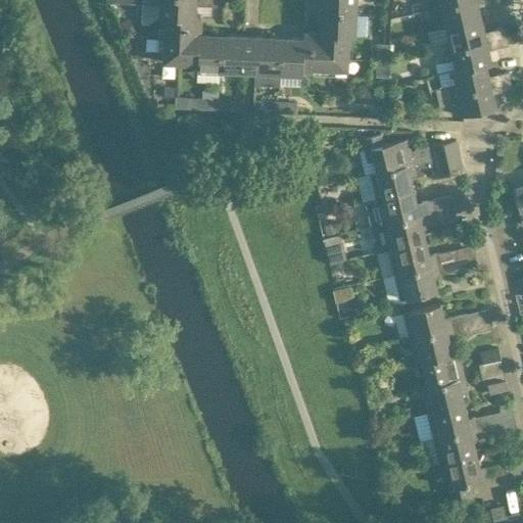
[(141,0),(141,2),(142,2),(141,22),(148,22),(158,15),(159,15),(165,16),(195,17),(195,4),(204,5),(217,5),(217,0),(141,0)]
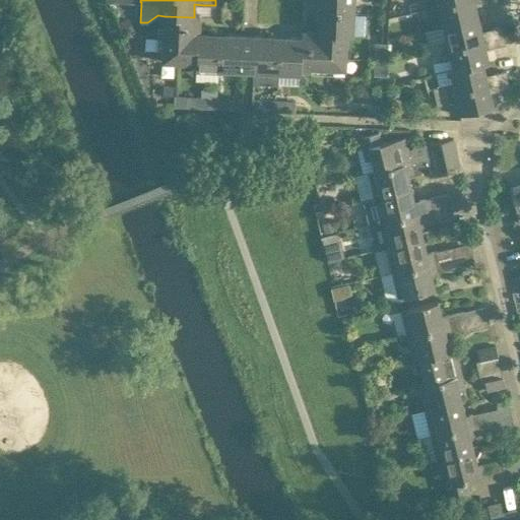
[(318,0),(318,11),(353,12),(353,0),(318,0)]
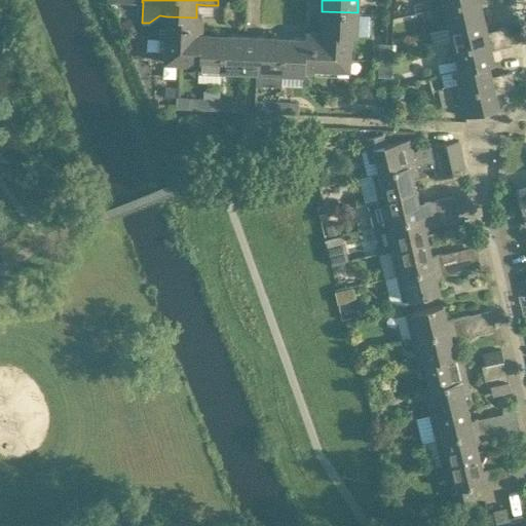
[(424,0),(423,0),(425,9),(465,0),(424,0)]
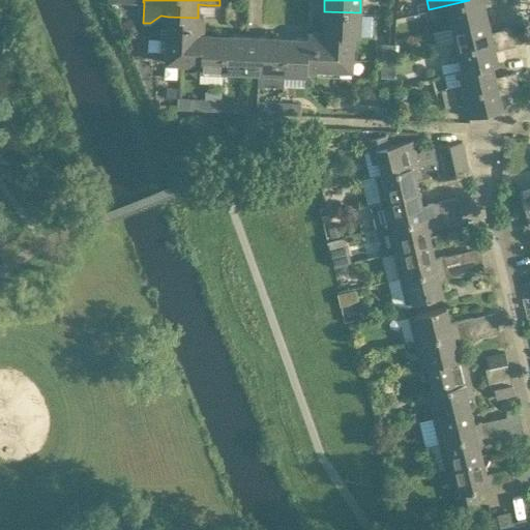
[(449,15),(452,27),(488,19),(484,6),(505,1),(504,0),(469,0),(429,9),(431,19),(449,15)]
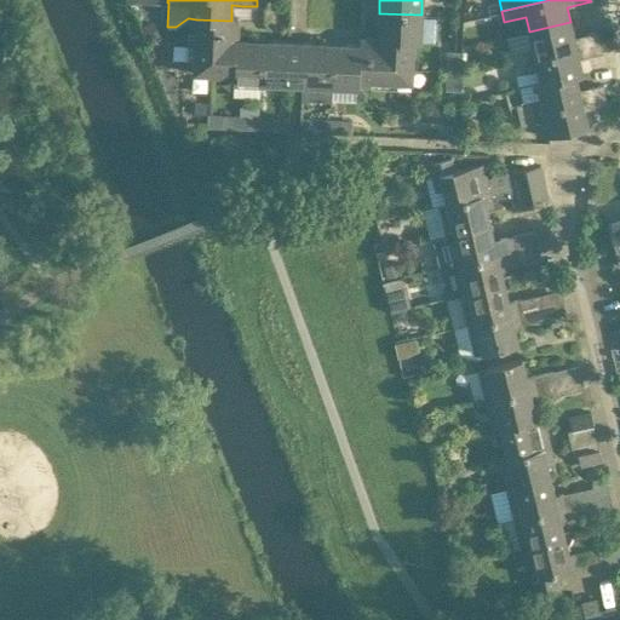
[(499,3),(487,6),(489,13),(500,11),(499,3)]
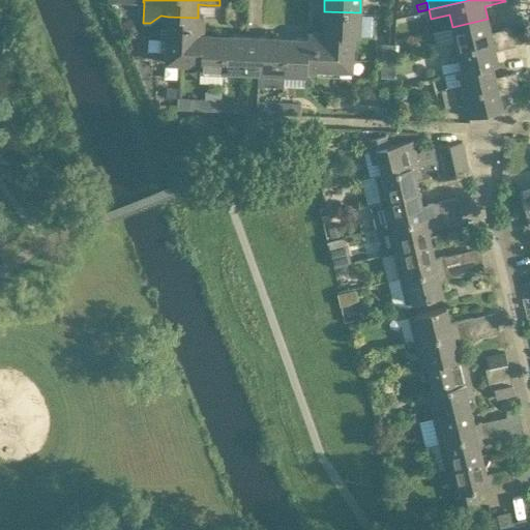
[(323,32),(323,34),(353,35),(359,35),(360,12),(324,11),(323,32)]
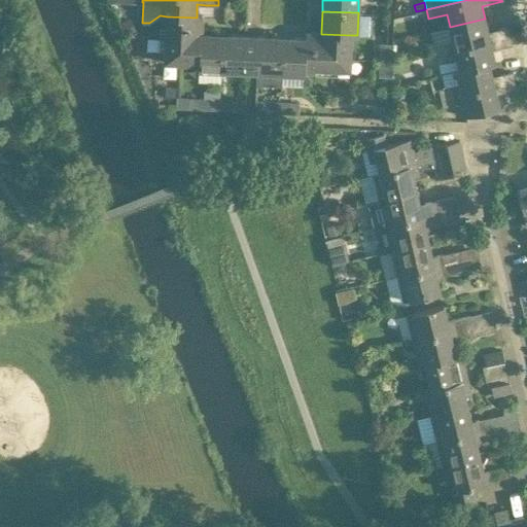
[(199,69),(200,69),(202,33),(203,19),(197,18),(167,16),(165,61),(199,63),(199,69)]
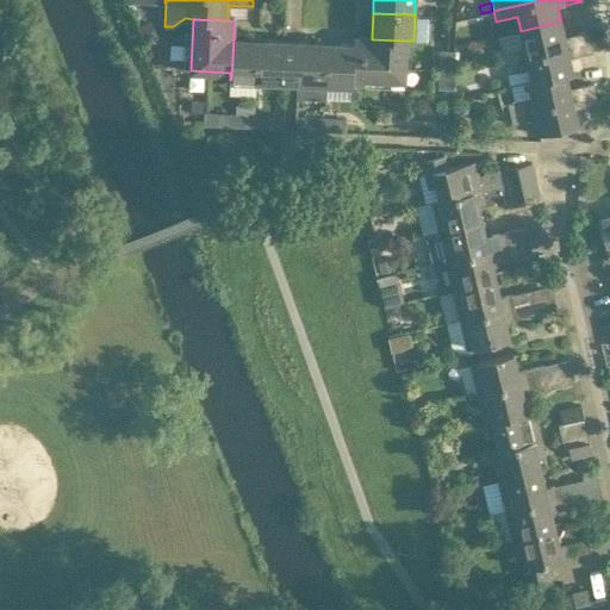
[(150,22),(139,26),(145,39),(156,35),(150,22)]
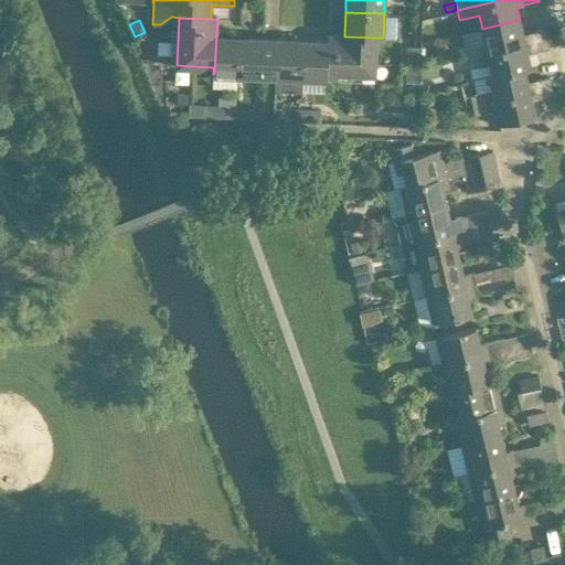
[(462,33),(468,57),(546,38),(544,29),(523,33),(520,20),(482,29),(462,33)]
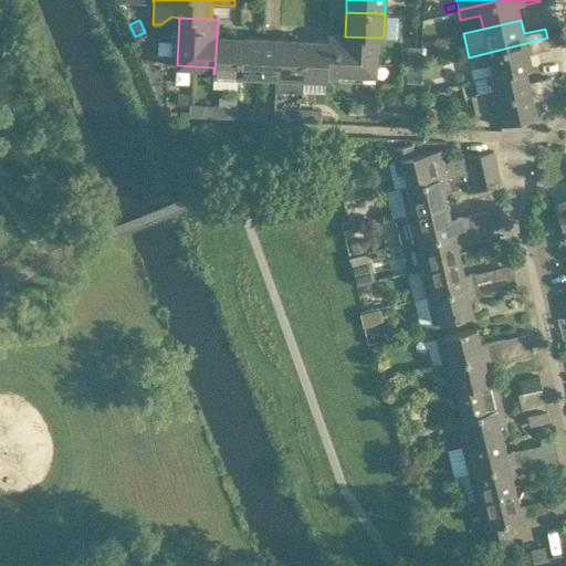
[(328,40),(328,73),(376,74),(377,38),(345,37),(345,34),(328,34),(328,40)]
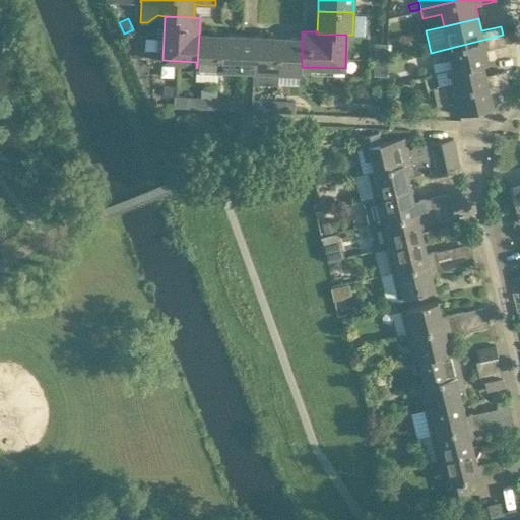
[(197,68),(218,69),(220,34),(199,33),(197,68)]
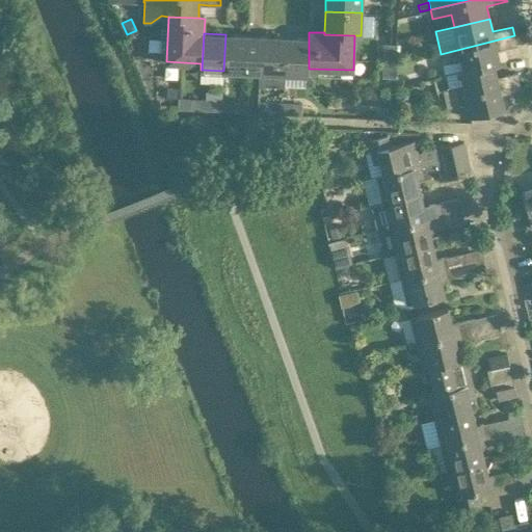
[(225,34),(223,71),(260,73),(260,71),(262,71),(263,37),(262,37),(262,36),(225,34)]
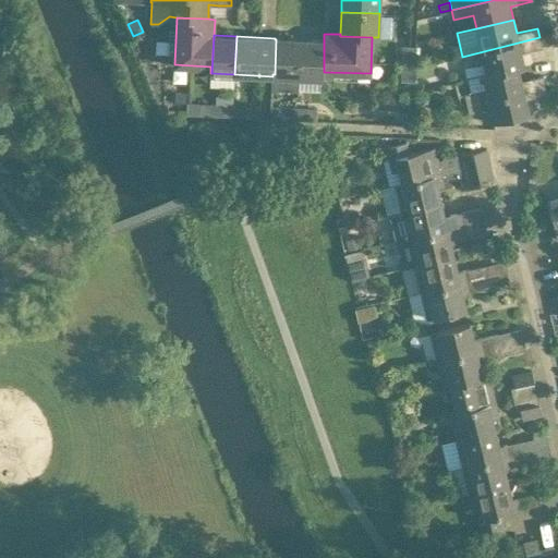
[(481,75),(481,76),(524,65),(521,52),(542,47),(540,37),(462,57),(464,65),(484,61),(487,74),(481,75)]
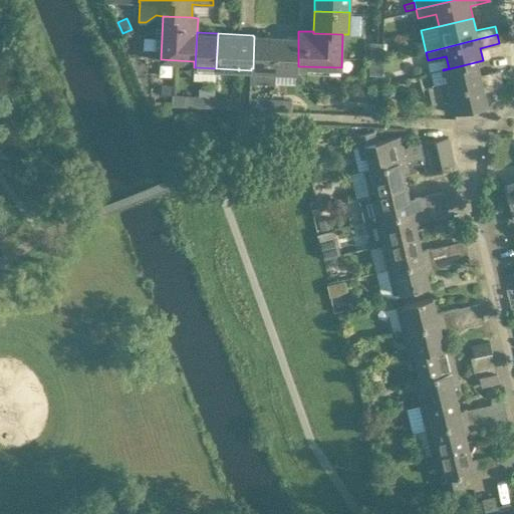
[(251,70),(275,71),(277,36),(253,35),(253,36),(254,36),(253,68),(251,68),(251,70)]
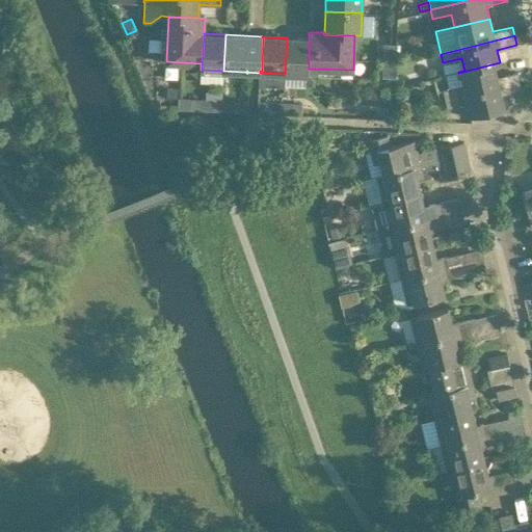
[(285,74),(309,74),(309,69),(309,37),(287,37),(285,74)]
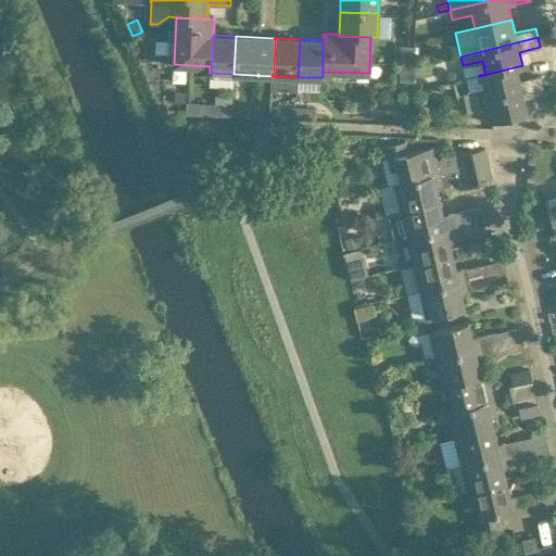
[(401,46),(401,63),(415,64),(416,46),(401,46)]
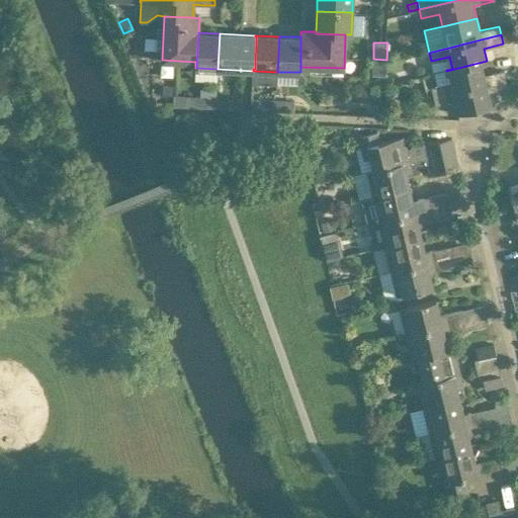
[(386,60),(373,59),(372,75),(385,76),(386,60)]
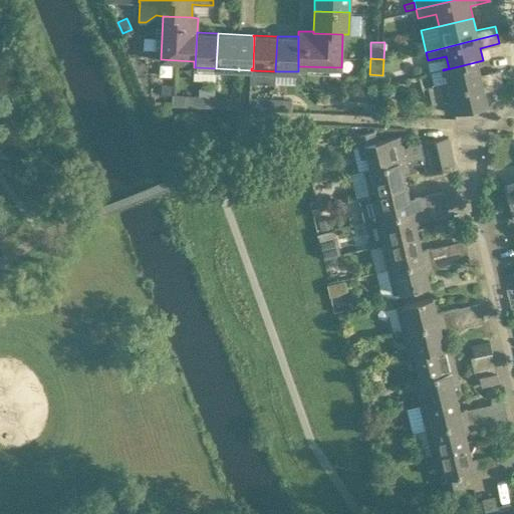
[(428,86),(430,95),(502,78),(500,69),(480,74),(477,62),(483,61),(483,60),(443,70),(446,82),(428,86)]
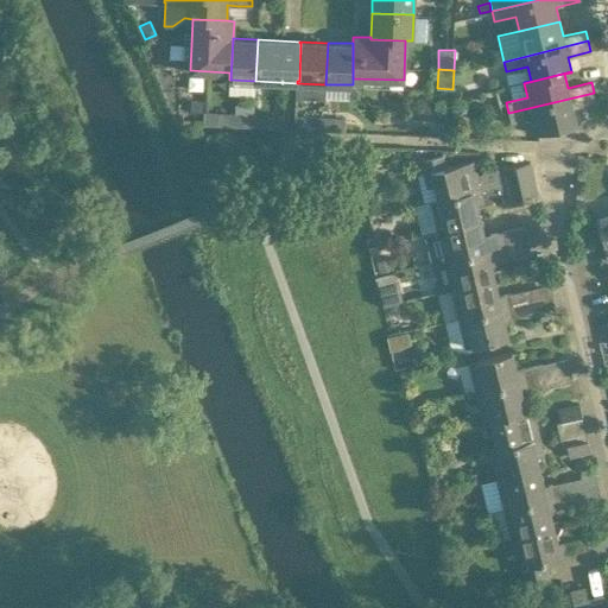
[(594,93),(508,113),(511,124),(532,118),(536,133),(576,124),(572,108),(596,103),(594,93)]
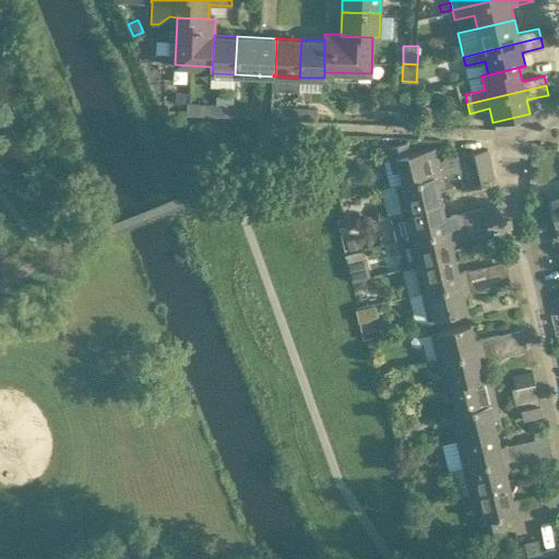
[(175,93),(175,102),(186,103),(186,93),(175,93)]
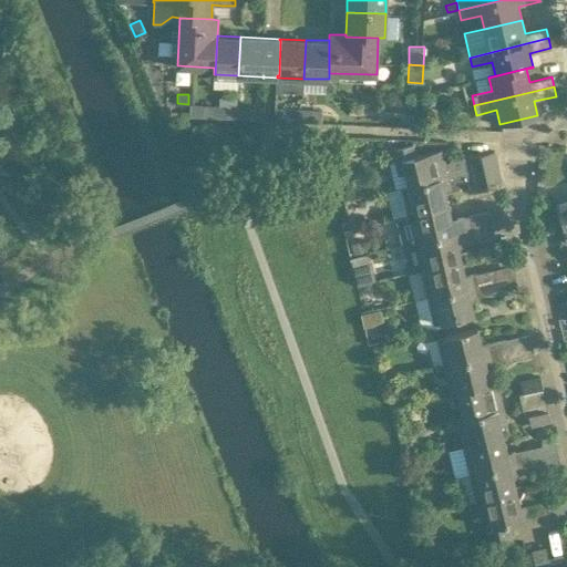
[(189,116),(209,116),(210,105),(189,104),(189,116)]
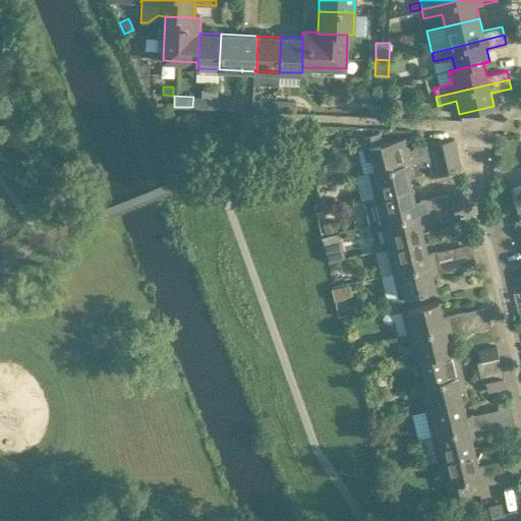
[(198,108),(217,108),(218,98),(199,97),(198,108)]
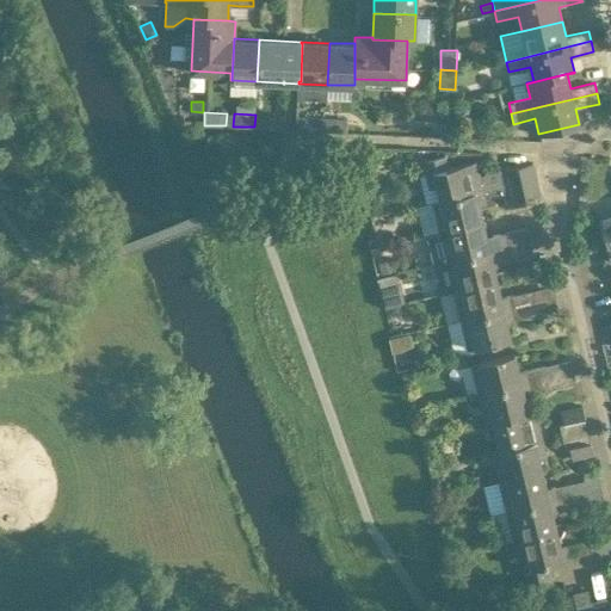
[(255,115),(254,127),(284,128),(285,116),(255,115)]
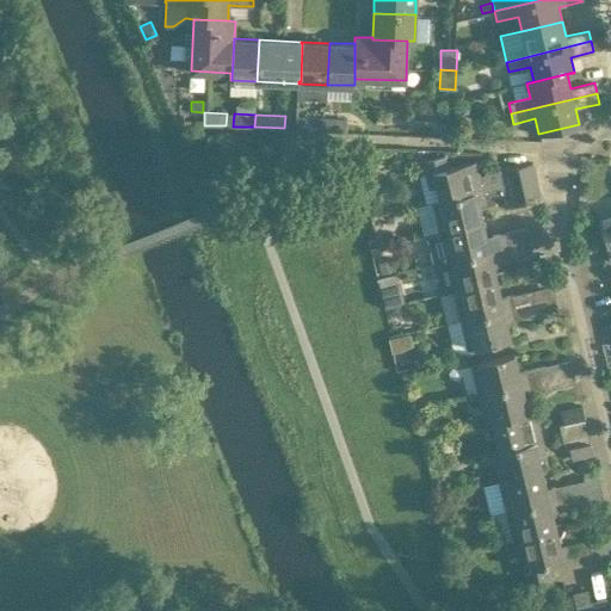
[(296,129),(321,130),(322,117),(296,117),(296,129)]
